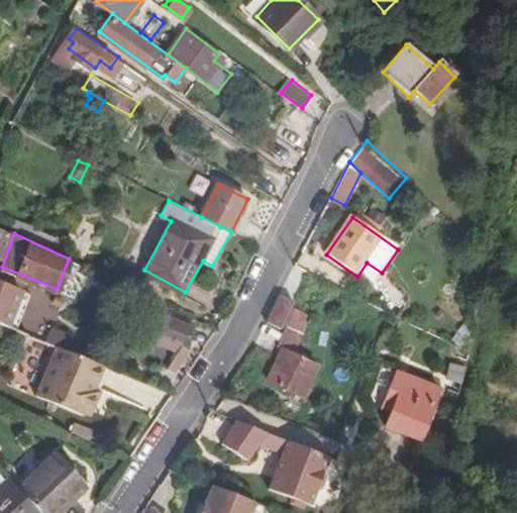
[(367,263),(357,277),(372,287),(382,273),(367,263)]
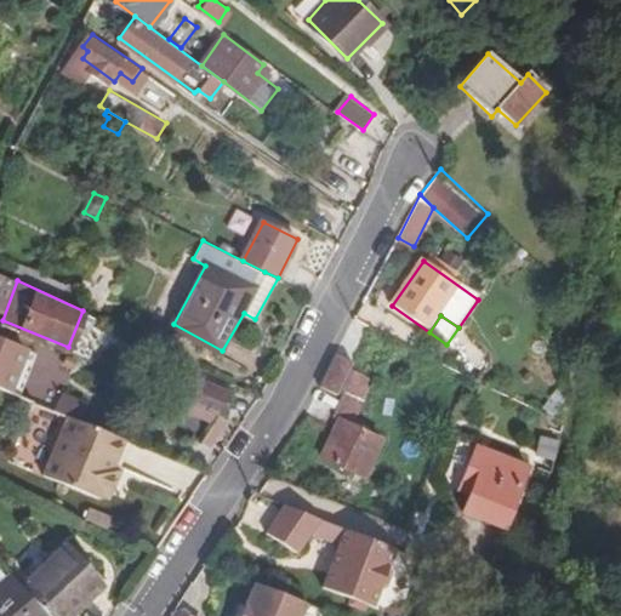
[(29,347),(0,335),(0,381),(15,388),(29,347)]
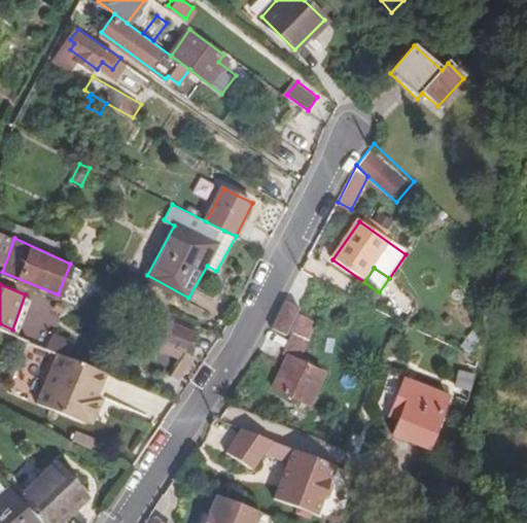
[(286,335),(300,307),(286,300),(272,328),(286,335)]
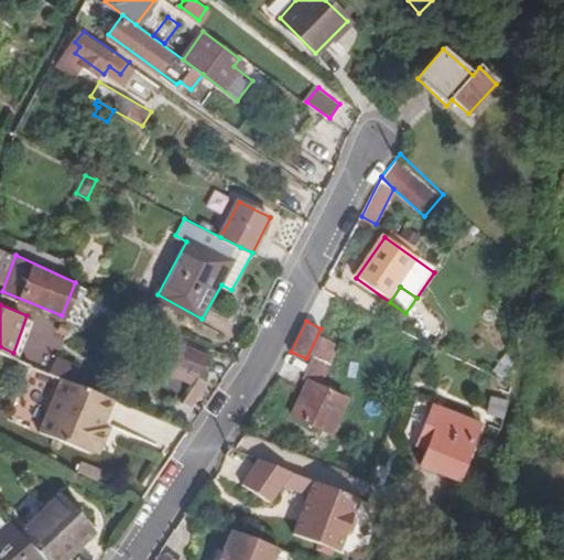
[(339,331),(323,324),(321,329),(301,376),(306,378),(318,384),(339,331)]
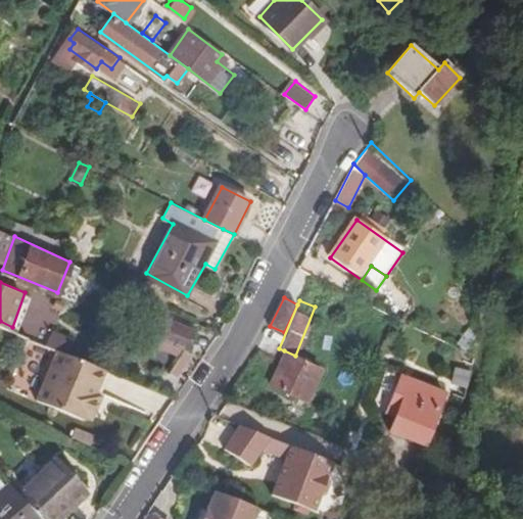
[(198,329),(154,310),(147,326),(191,347),(198,329)]
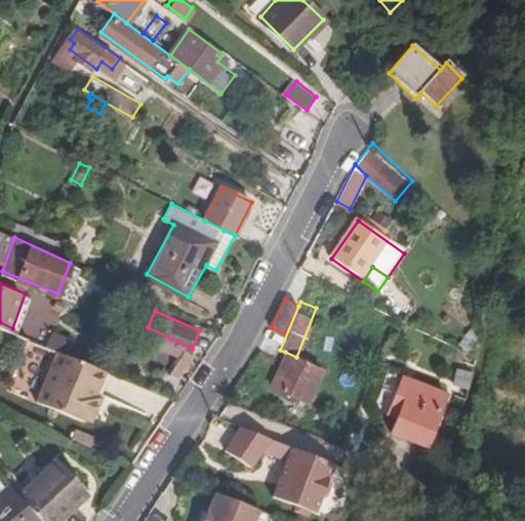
[(411,356),(419,360),(425,350),(416,346),(411,356)]
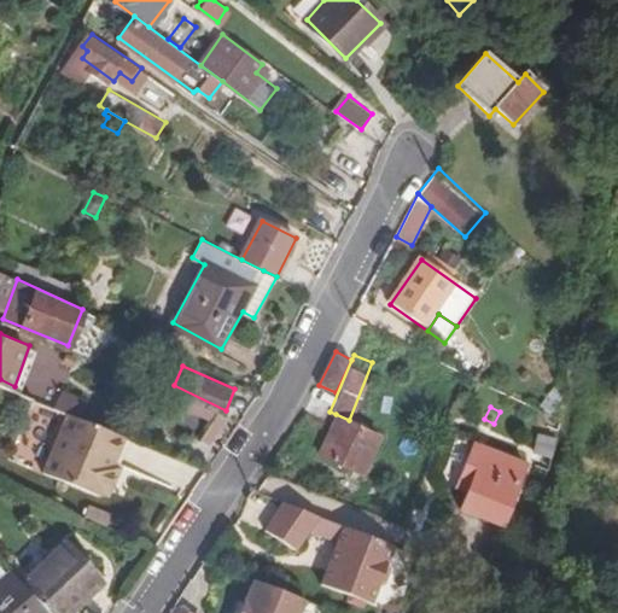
[(117,462),(129,433),(73,410),(48,470),(103,494),(105,489),(111,492),(122,465),(117,462)]
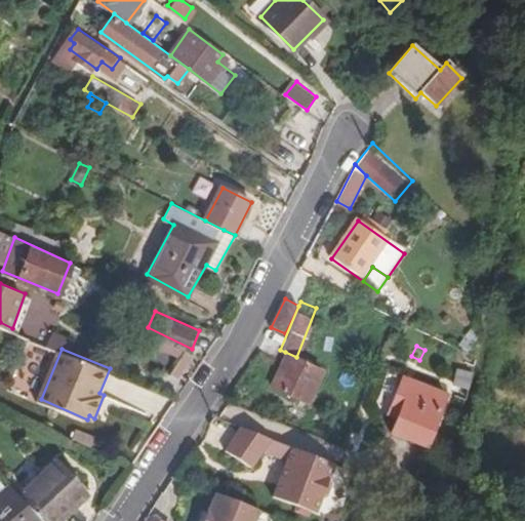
[(321,367),(296,357),(285,352),(270,385),(306,401),(321,367)]
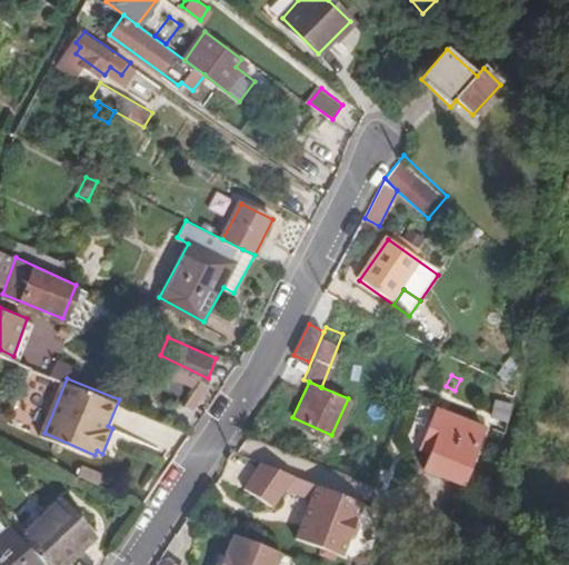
[(491,414),(509,418),(512,399),(496,396),(491,414)]
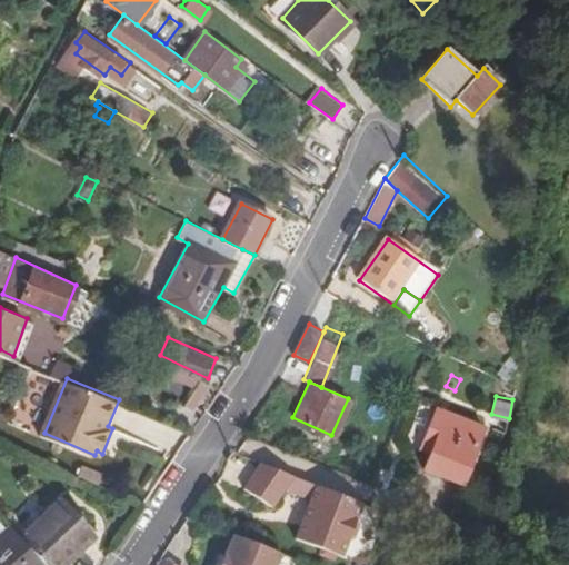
[(435,409),(422,437),(433,442),(430,452),(425,467),(458,482),(480,426),(435,409)]
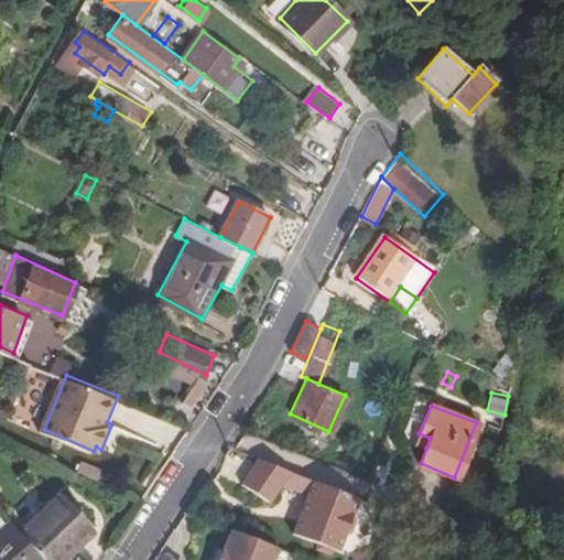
[(430,438),(419,433),(415,442),(426,448),(430,438)]
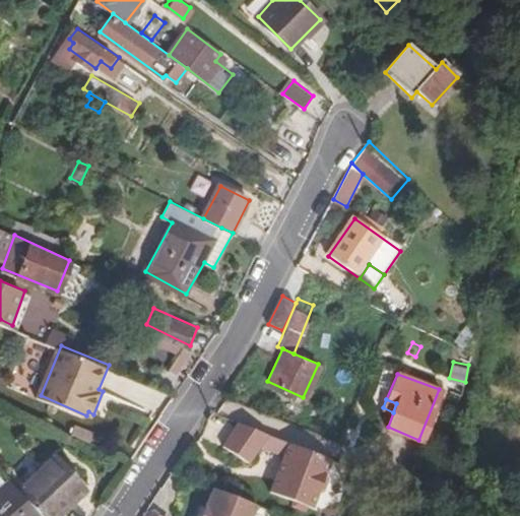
[(328,474),(334,459),(241,424),(225,448),(250,463),(261,448),(286,458),(284,463),(289,465),(285,475),(280,474),(273,493),(299,502),(297,508),(308,511),(310,508),(315,508),(320,496),(326,498),(333,476),(328,474)]
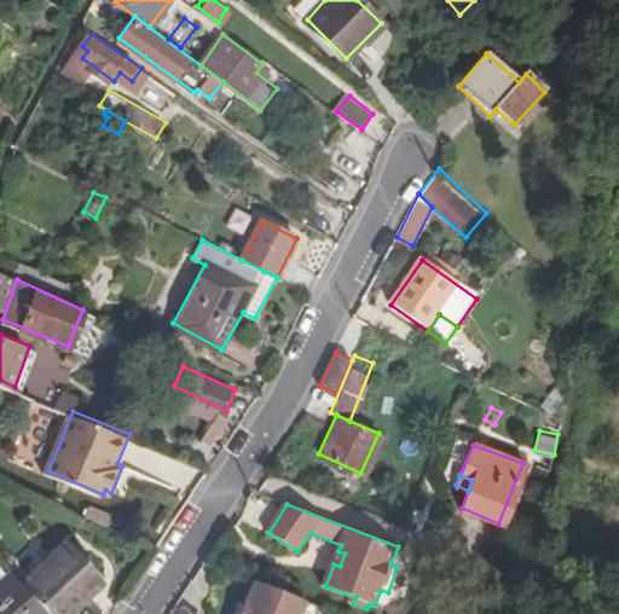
[(91,516),(113,526),(116,514),(94,505),(91,516)]
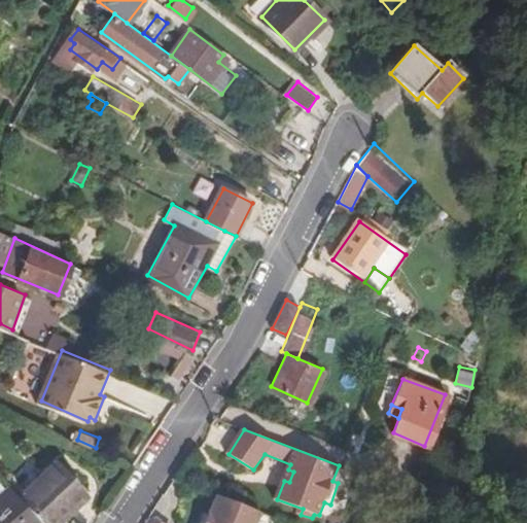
[(47,522),(48,522),(59,522),(88,495),(56,460),(20,491),(47,522)]
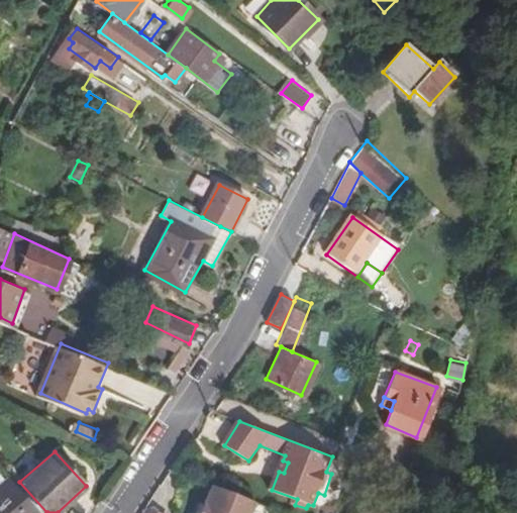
[(283,460),(279,472),(284,473),(288,463),(283,460)]
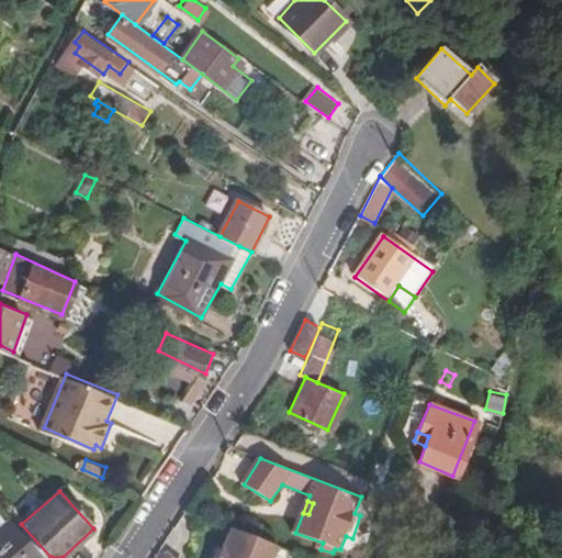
[(0,523),(11,514),(3,505),(0,508),(0,523)]
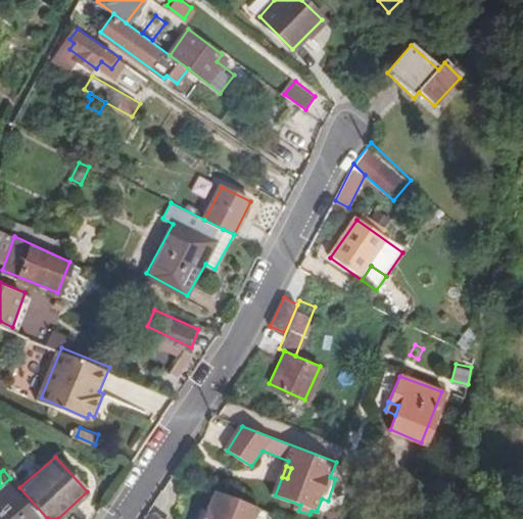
[(10,478),(0,486),(0,518),(45,518),(47,518),(19,487),(10,478)]
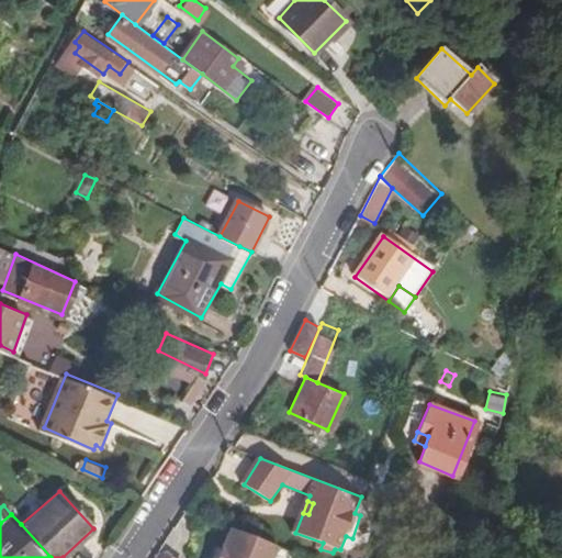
[(291,557),(294,551),(233,528),(220,557),(291,557)]
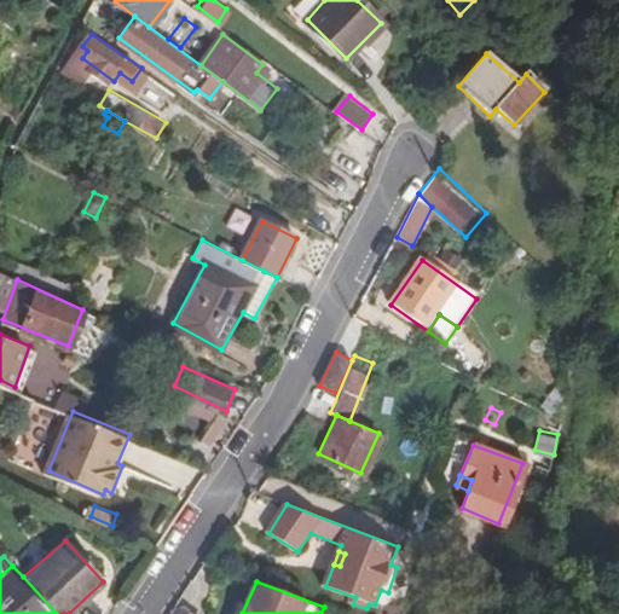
[(165,613),(202,613),(204,612),(172,597),(165,613)]
